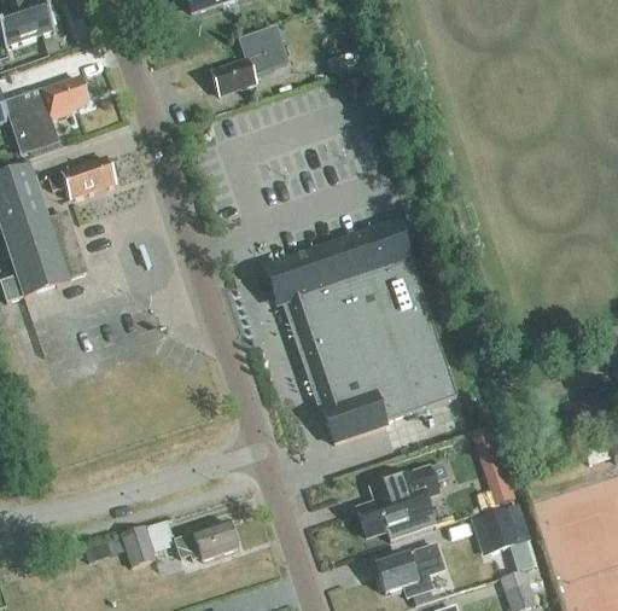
[(0,0),(0,34),(5,47),(6,46),(6,45),(52,29),(53,30),(54,29),(44,0),(0,0)]
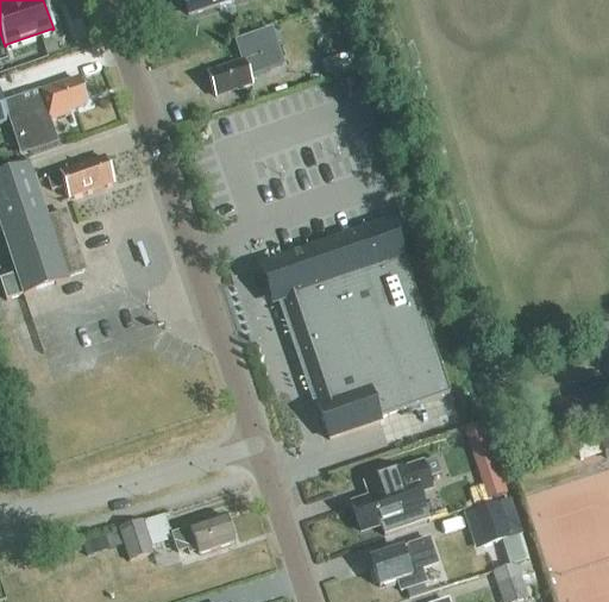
[(183,0),(188,12),(223,0),(183,0)]
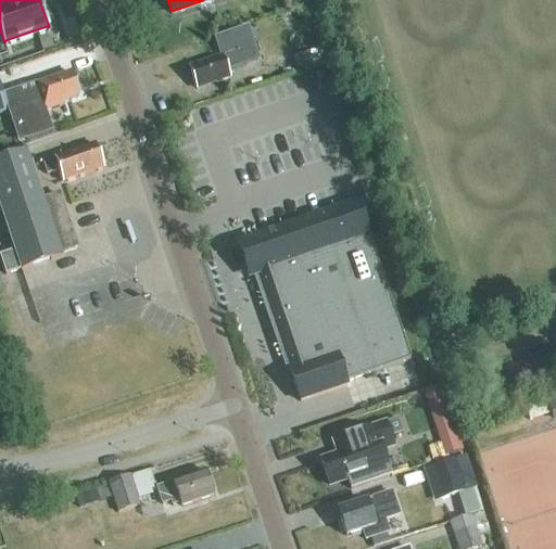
[(230,75),(227,65),(257,55),(247,24),(215,35),(222,53),(190,64),(197,84),(215,78),(216,79),(230,75)]
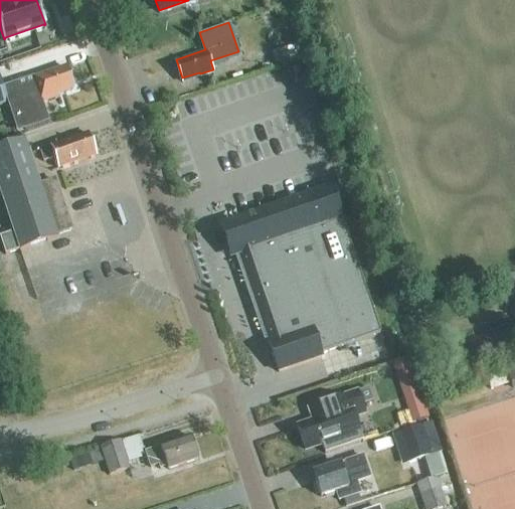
[(294,56),(290,44),(273,49),(277,61),(294,56)]
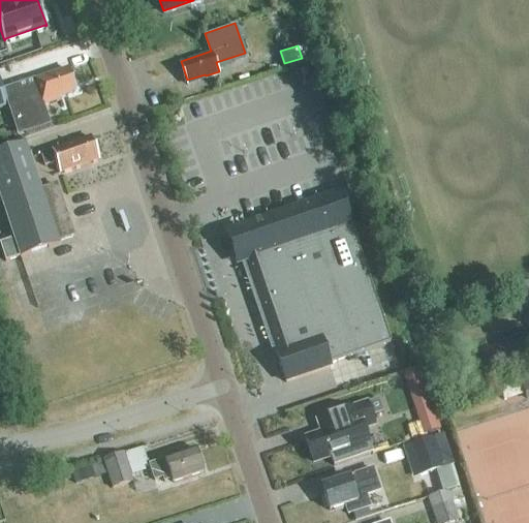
[(0,77),(0,104),(9,101),(8,100),(14,97),(26,129),(51,121),(44,101),(62,95),(61,92),(74,87),(67,65),(34,77),(36,82),(19,87),(17,81),(3,86),(0,77)]
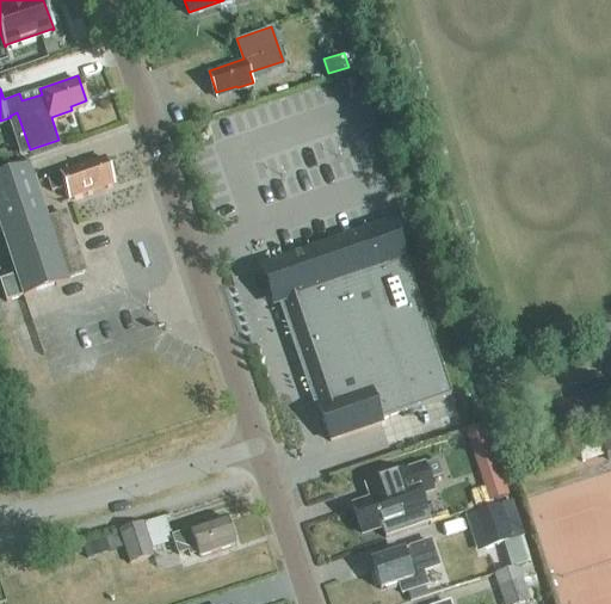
[(113,180),(104,154),(47,173),(51,188),(65,183),(69,196),(113,180)]
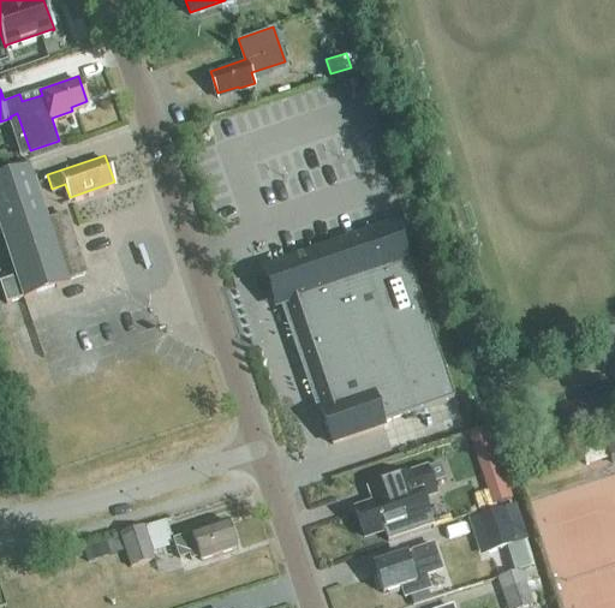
[(0,225),(0,227),(0,238),(4,238),(16,272),(0,276),(0,281),(6,299),(23,293),(23,294),(69,279),(67,275),(84,269),(65,212),(48,216),(30,162),(0,171),(0,225)]
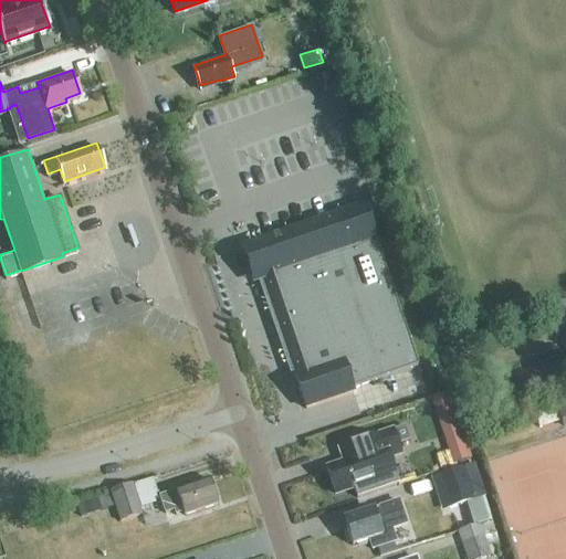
[(262,276),(265,275),(299,372),(295,373),(306,405),(354,389),(353,386),(418,362),(375,238),(363,202),(250,241),(262,276)]
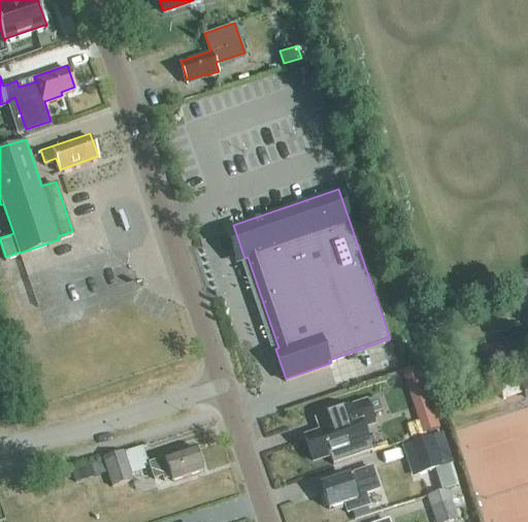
[(424,377),(406,383),(409,391),(427,386),(424,377)]
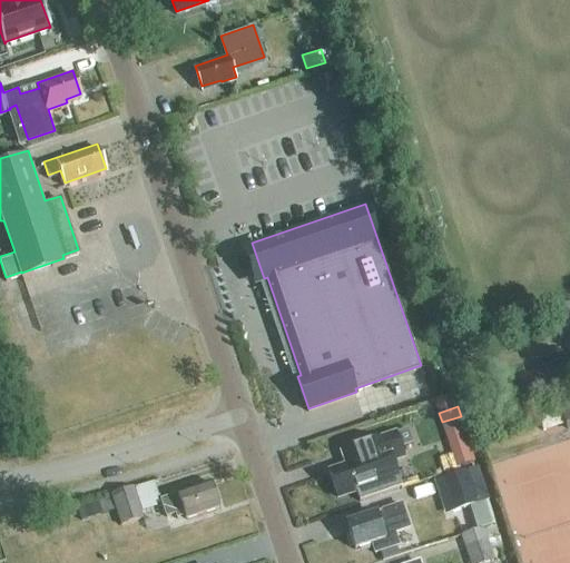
[(345,463),(330,468),(337,493),(351,487),(352,489),(356,487),(360,497),(401,483),(401,482),(395,483),(387,458),(404,453),(401,443),(412,440),(408,425),(366,440),(340,448),(345,463)]
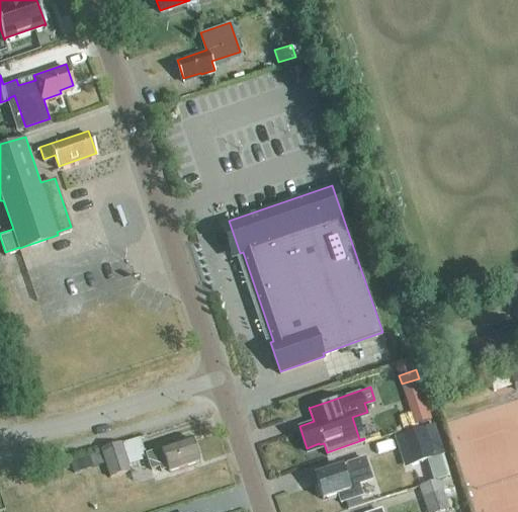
[(425,397),(408,403),(411,414),(429,409),(425,397)]
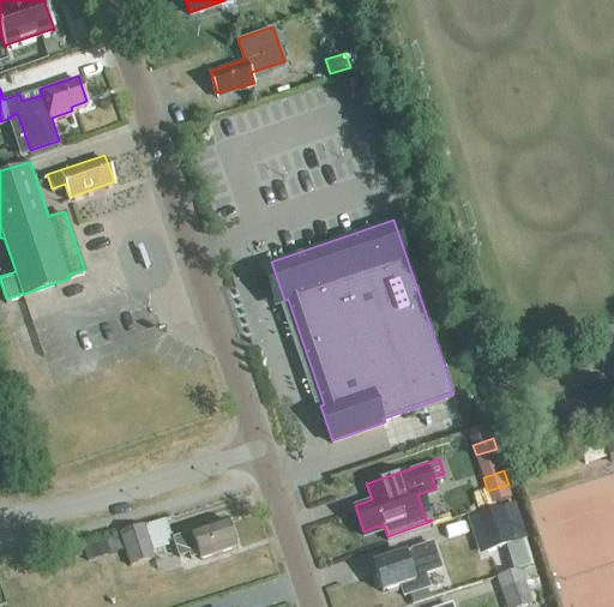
[(505,503),(477,511),(489,547),(516,540),(505,503)]
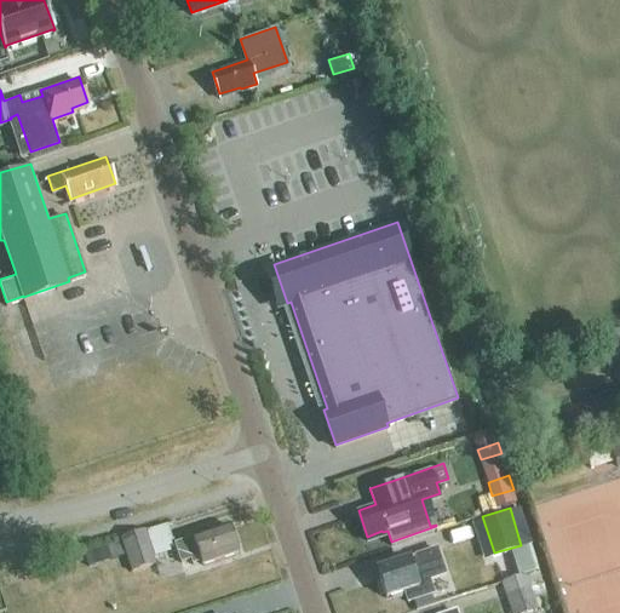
[(202,560),(237,549),(229,521),(193,533),(174,539),(181,559),(200,553),(202,560)]
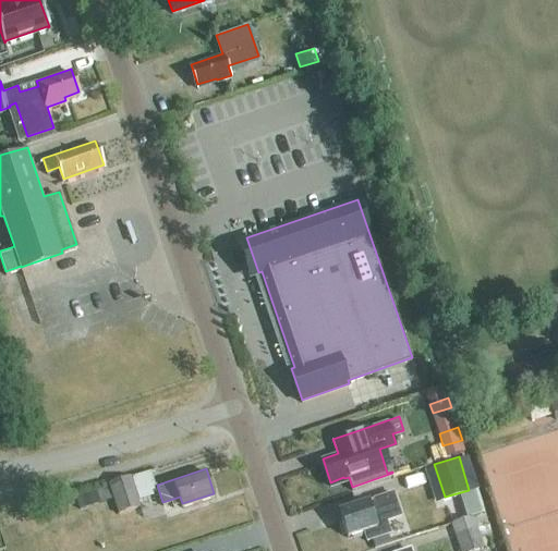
[(119,510),(140,503),(130,474),(109,480),(119,510)]
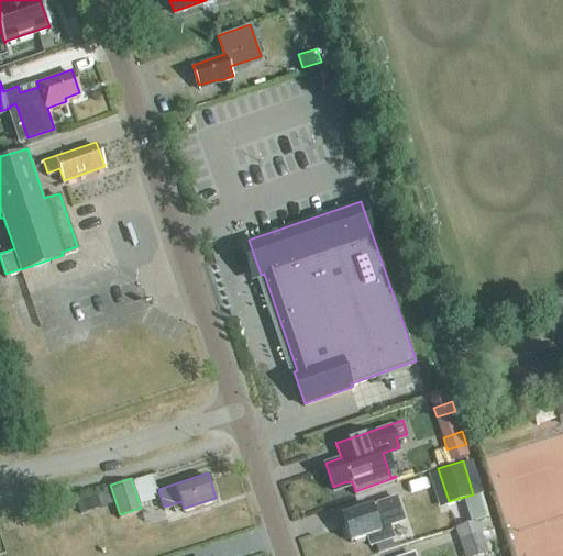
[(80,510),(111,499),(108,488),(77,498),(80,510)]
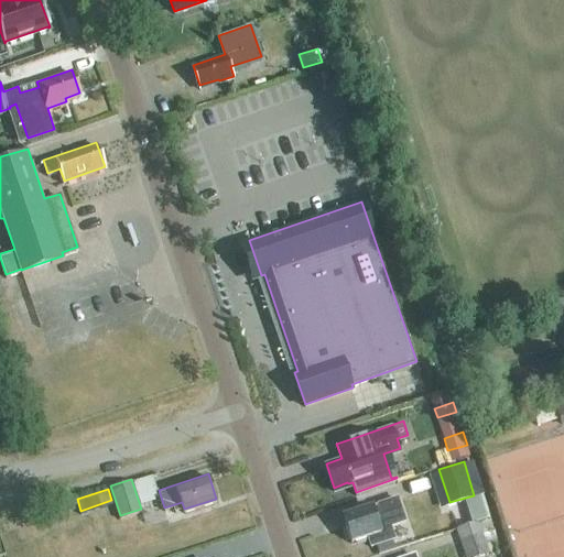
[(379,502),(343,514),(350,539),(368,534),(370,544),(391,536),(388,524),(404,519),(397,495),(378,501),(379,502)]
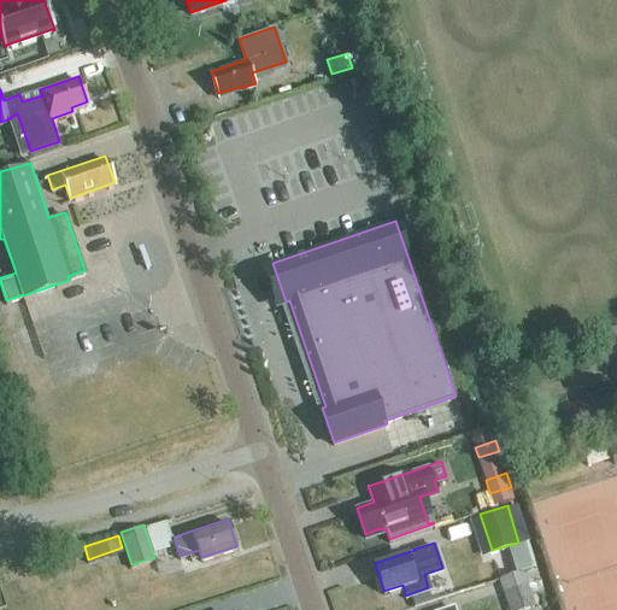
[(532,591),(540,587),(533,564),(499,576),(510,609),(512,609),(535,603),(532,591)]
